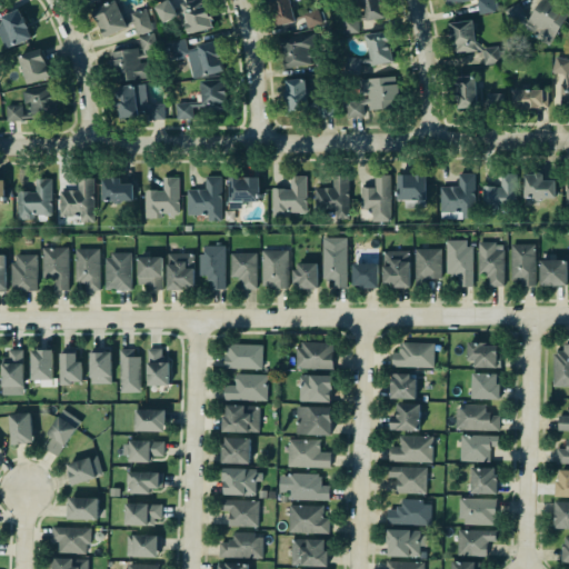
[(151,6),(162,0),(168,0),(175,12),(177,12),(177,16),(161,21),(151,6)]
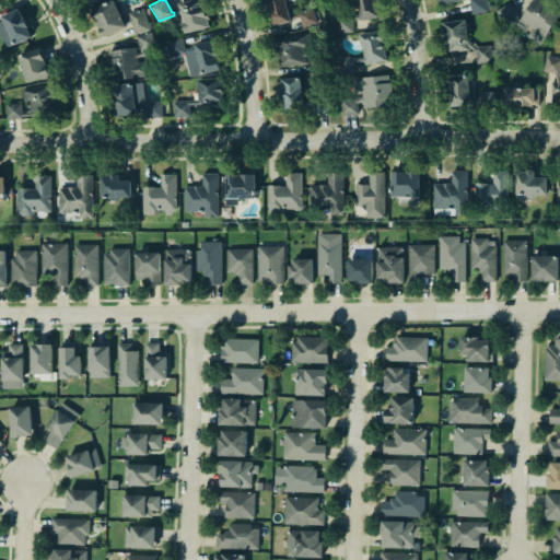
[(173,9),(176,9),(176,2),(184,0),(200,0),(208,27),(183,32),(181,25),(177,25),(174,15),(174,12),(173,9)]
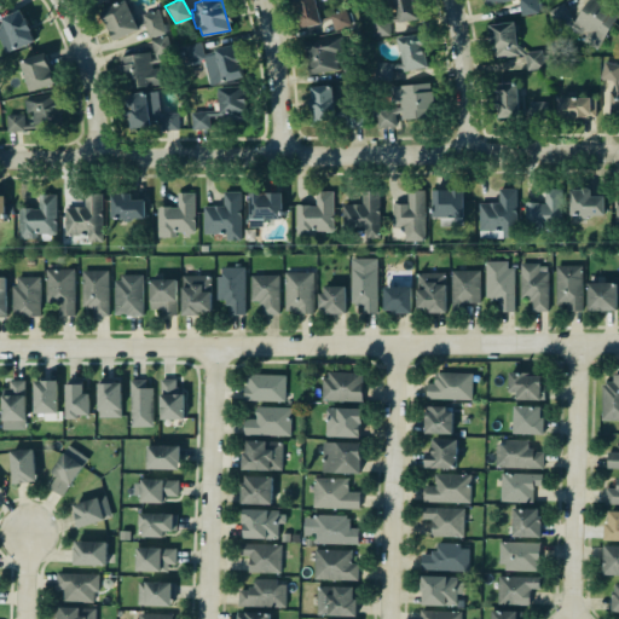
[(322,25),(316,0),(294,0),(300,29),(322,25)]
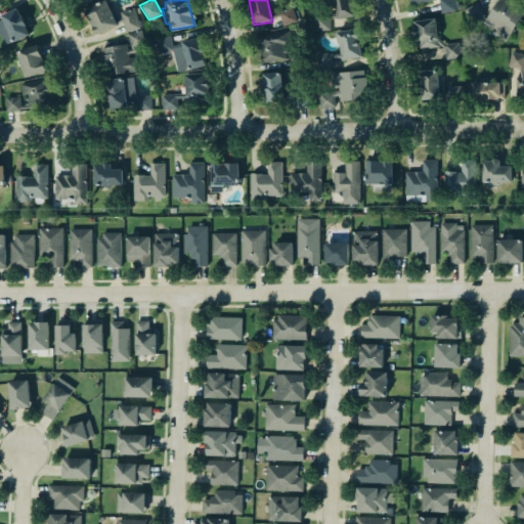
[(313,13),(314,31),(328,30),(328,16),(335,17),(336,19),(356,15),(352,0),(332,0),(333,7),(334,13),(313,13)]
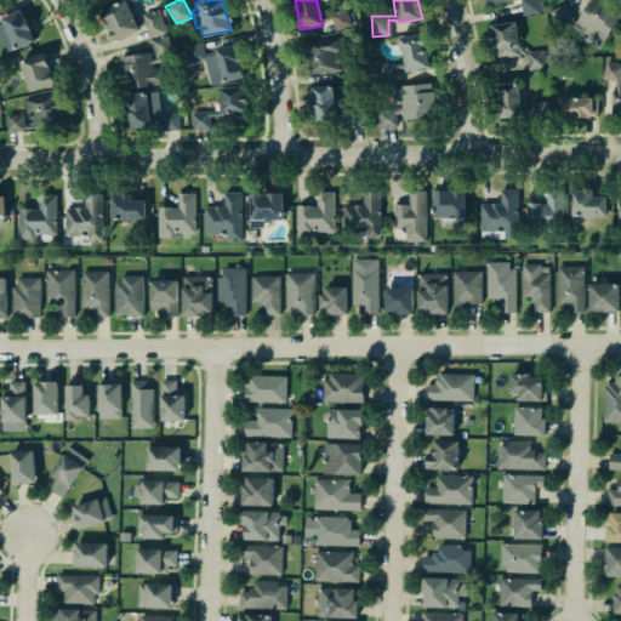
[(523,16),(540,13),(537,0),(484,0),(486,6),(520,0),(523,16)]
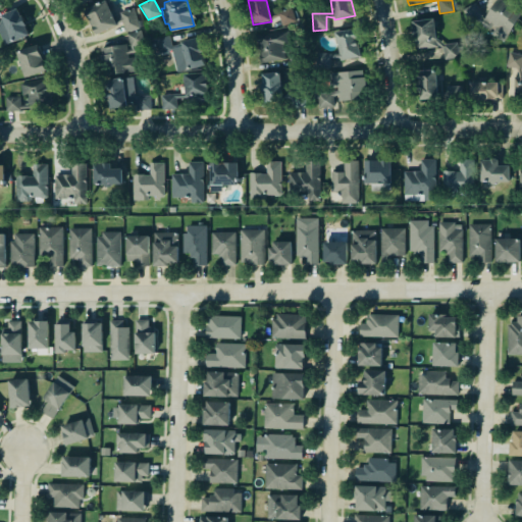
[(466,18),(507,40),(521,11),(500,0),(494,0),(486,16),(471,8),(466,18)]
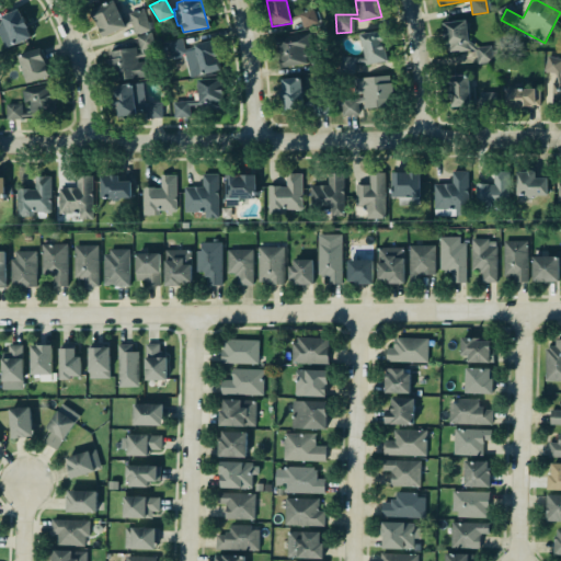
[(93,8),(101,36),(132,26),(135,35),(150,31),(144,9),(128,13),(129,18),(122,21),(116,1),(93,8)]
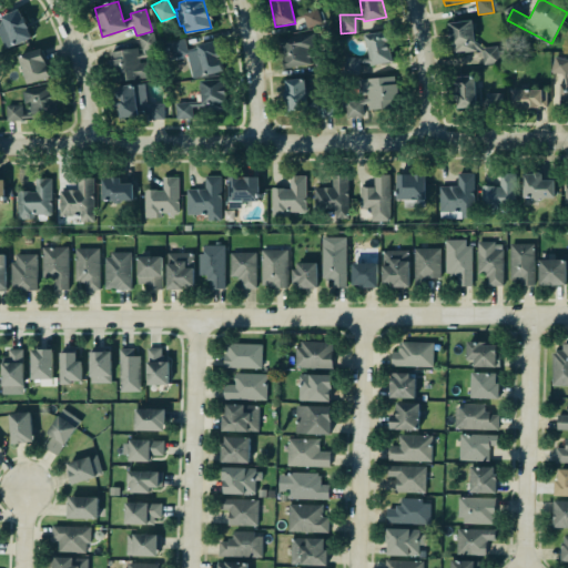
[(33,37),(20,8),(0,17),(0,38),(6,50),(33,37)]
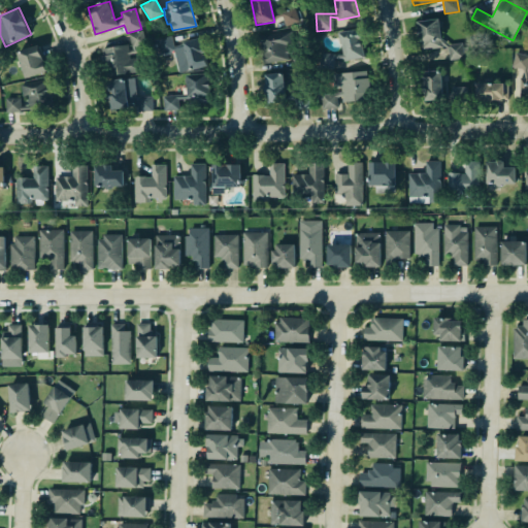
[(419,21),(420,50),(441,48),(441,20),(419,21)]
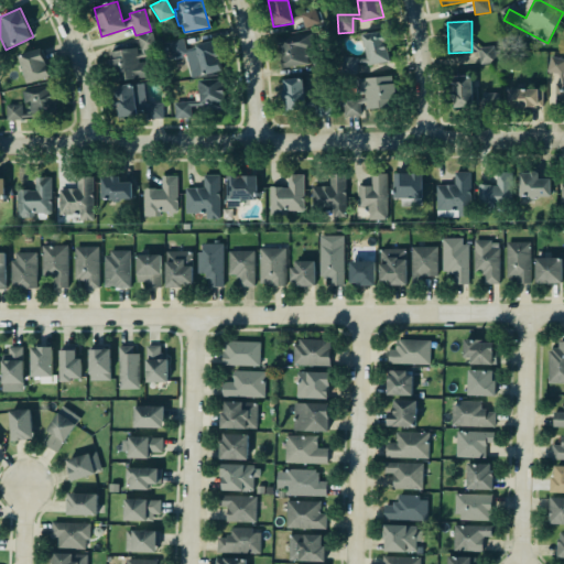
[(311,31),(273,38),(279,67),(306,63),(305,56),(311,55),(310,51),(305,52),(304,47),(314,46),(311,31)]
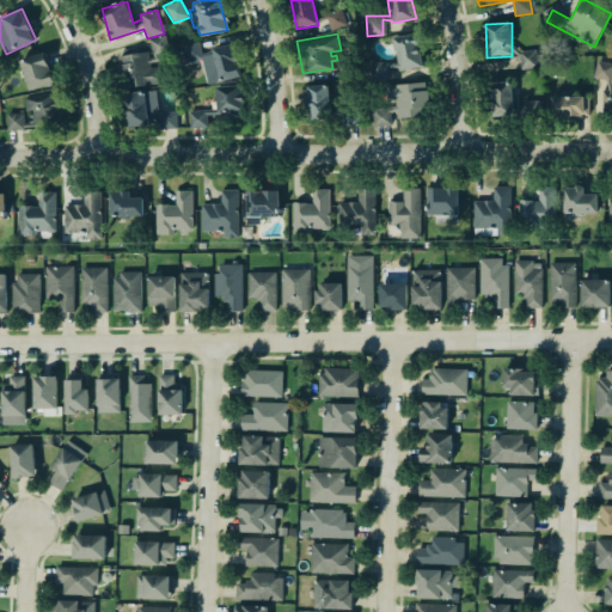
[(160,85),(159,57),(167,56),(165,37),(150,38),(151,53),(117,55),(120,89),(160,85)]
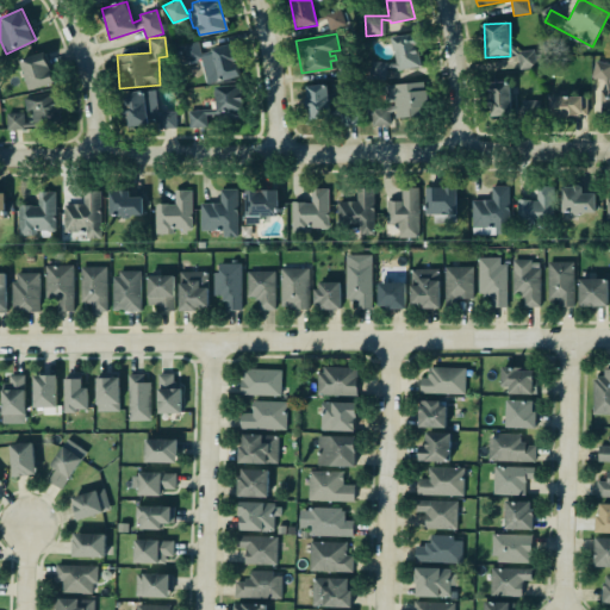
[(179,43),(198,39),(200,50),(210,48),(211,54),(184,61),(179,43)]
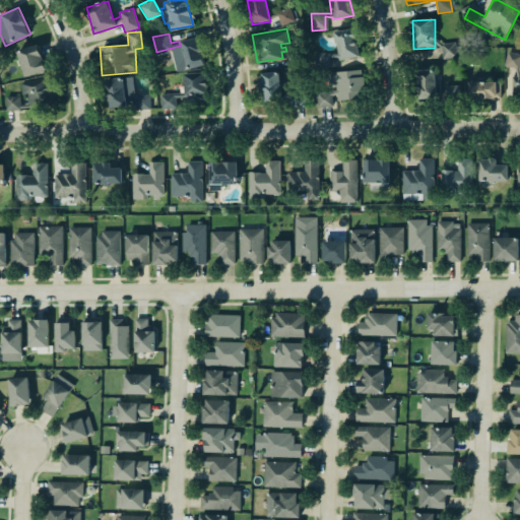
[(179,41),(197,37),(203,50),(205,65),(185,69),(180,46),(179,41)]
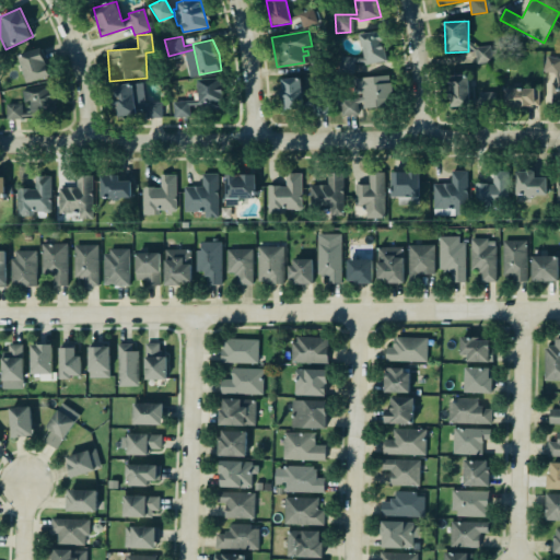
[(16,55),(39,46),(50,77),(26,83),(16,55)]
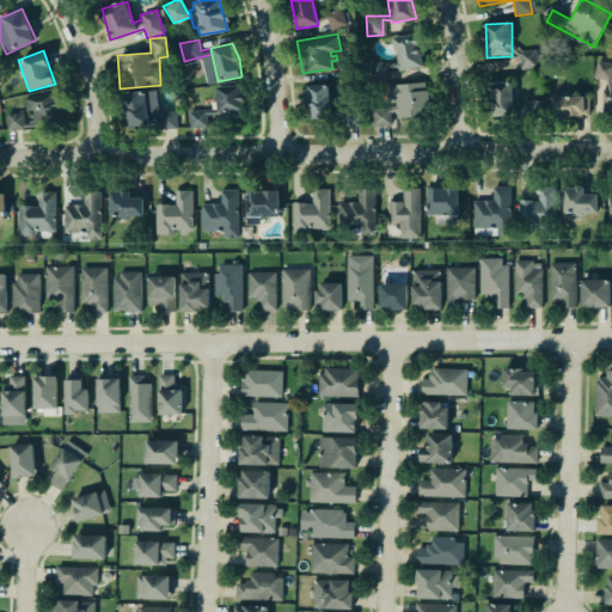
[(519,51),(520,69),(543,68),(542,50),(519,51)]
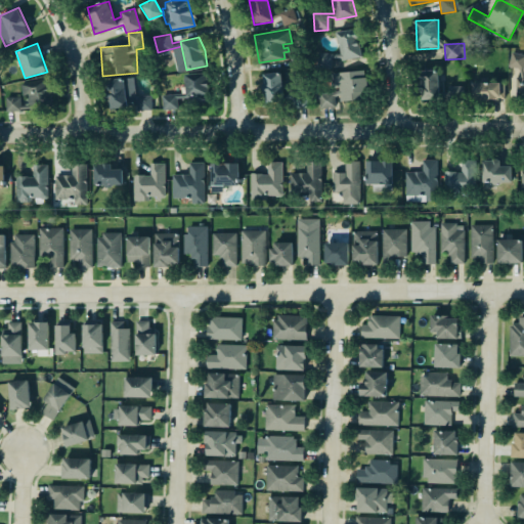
[(523,98),(523,99),(522,97),(515,97),(515,77),(519,77),(518,69),(507,66),(511,51),(523,54),(521,69),(523,77),(523,76),(523,98)]
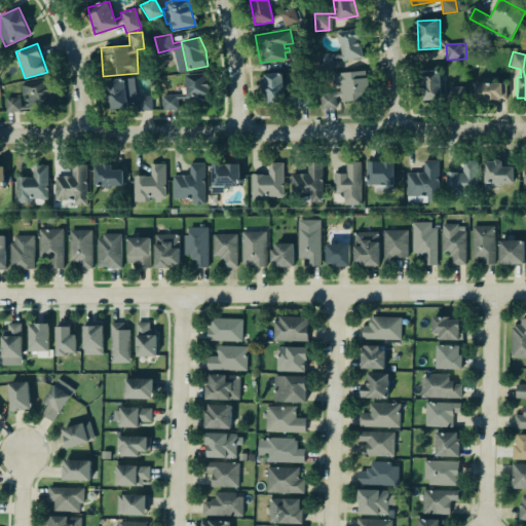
[(333,59),(342,59),(342,54),(317,52),(317,70),(332,70),(333,59)]
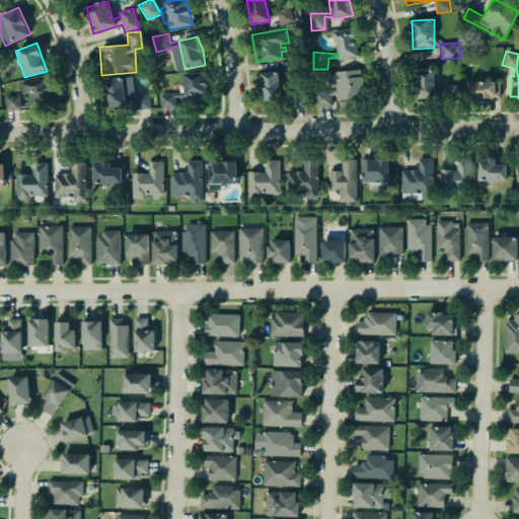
[(417,70),(418,98),(436,97),(435,69),(417,70)]
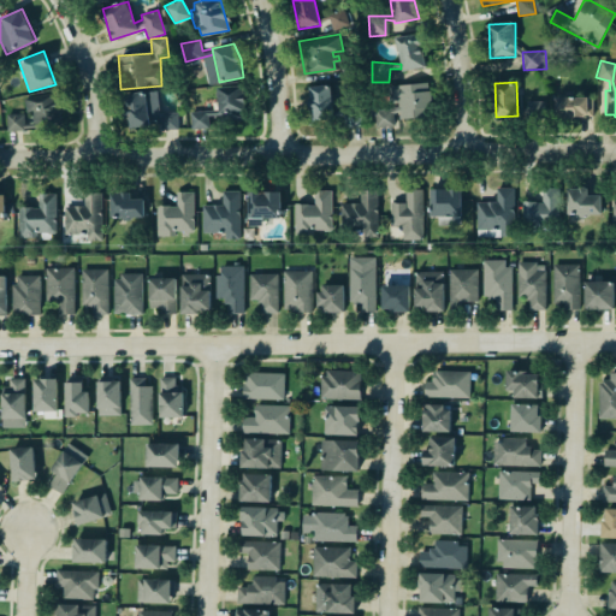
[(392,86),(395,108),(374,110),(375,128),(396,126),(396,119),(430,117),(427,83),(392,86)]
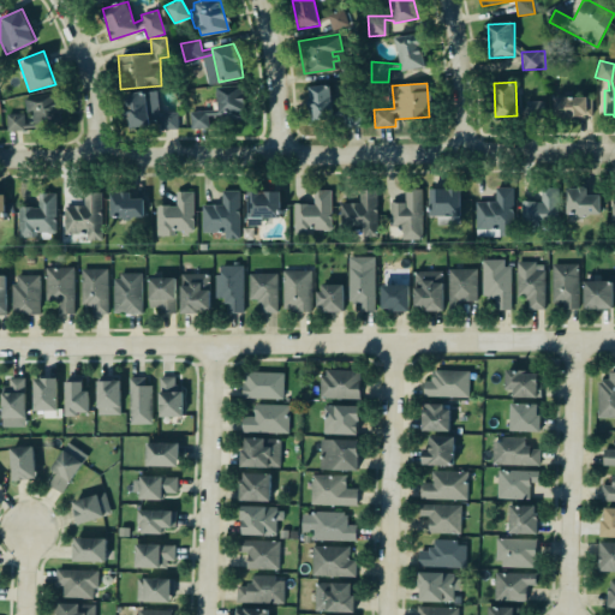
[(215,87),(215,108),(216,117),(219,115),(220,120),(244,119),(243,111),(245,109),(243,84),(215,87)]
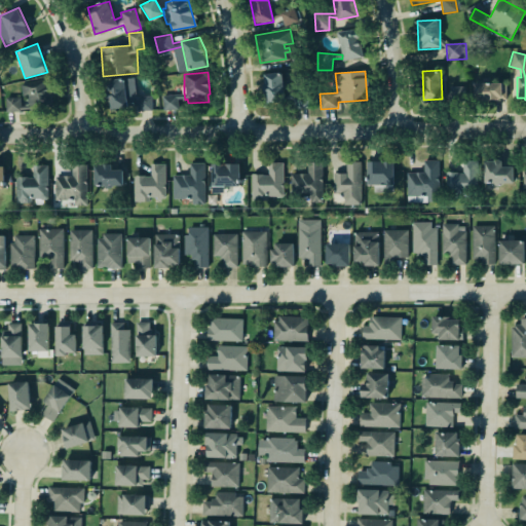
[(264,74),(265,104),(294,103),(294,109),(310,108),(309,88),(300,89),(300,94),(284,94),(283,73),(264,74)]
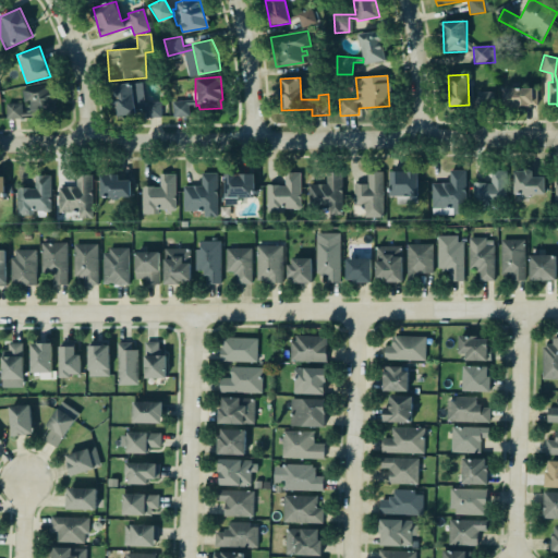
[(109,85),(112,107),(114,108),(116,117),(134,113),(134,111),(144,110),(144,117),(159,117),(160,101),(144,101),(144,106),(134,107),(131,82),(109,85)]
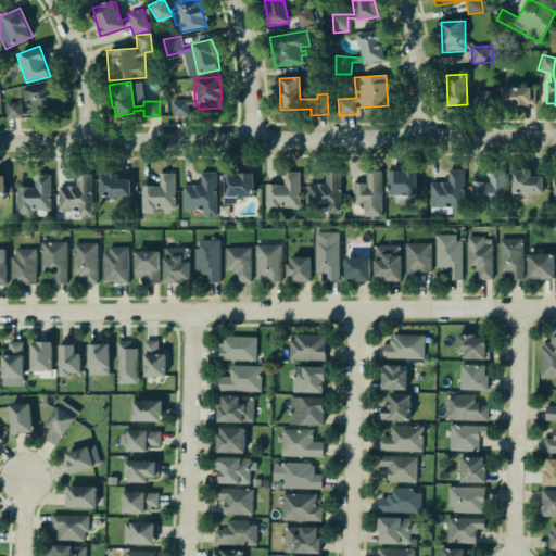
[(5,102),(19,101),(19,90),(53,84),(60,114),(27,117),(5,117),(5,102)]
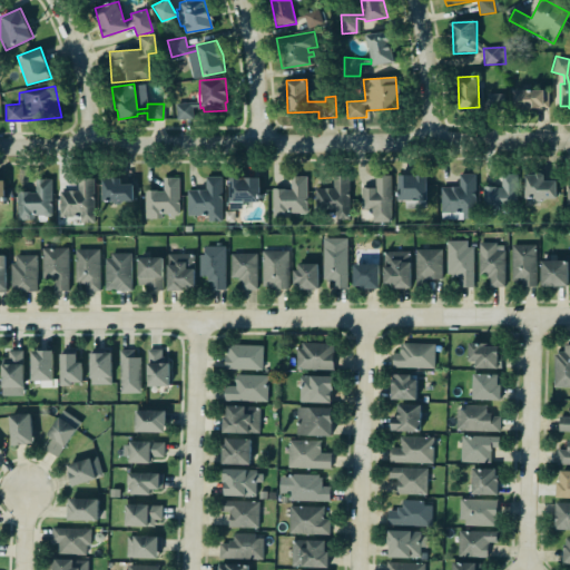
[(513,90),(514,109),(547,108),(546,89),(513,90)]
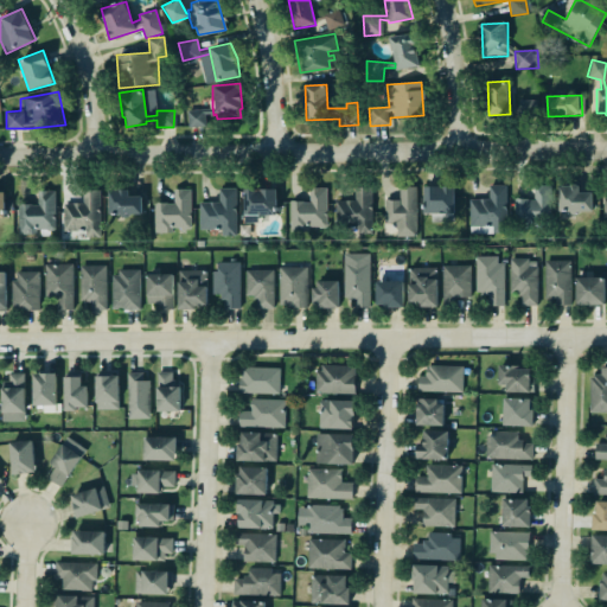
[(536,100),(516,101),(517,119),(536,117),(536,100)]
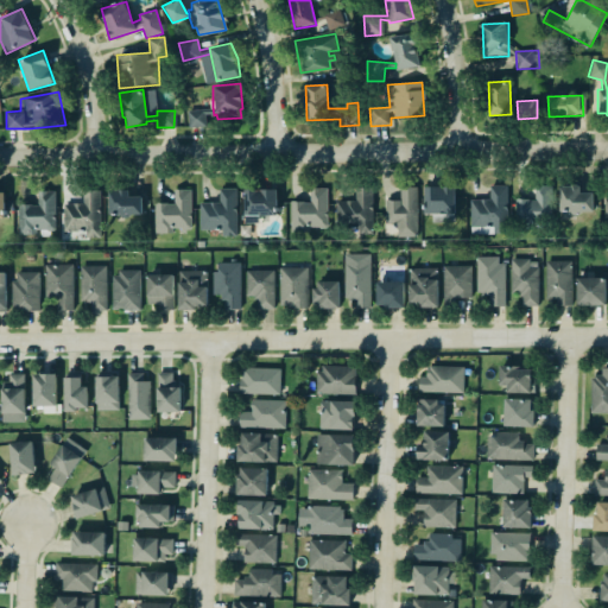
[(185,109),(213,107),(214,115),(206,114),(206,126),(188,128),(185,109)]
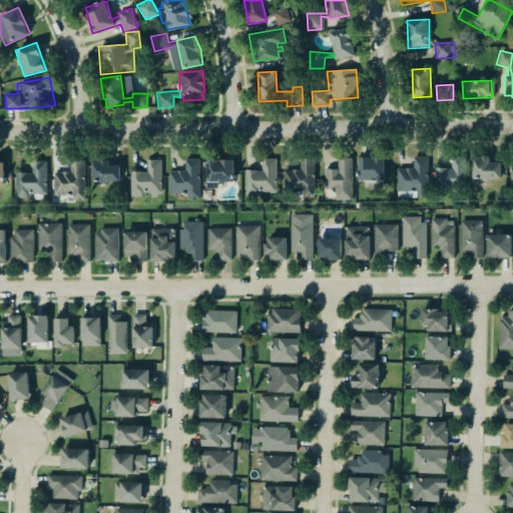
[(427,195),(416,196),(416,190),(396,190),(396,167),(413,167),(413,156),(426,156),(427,195)]
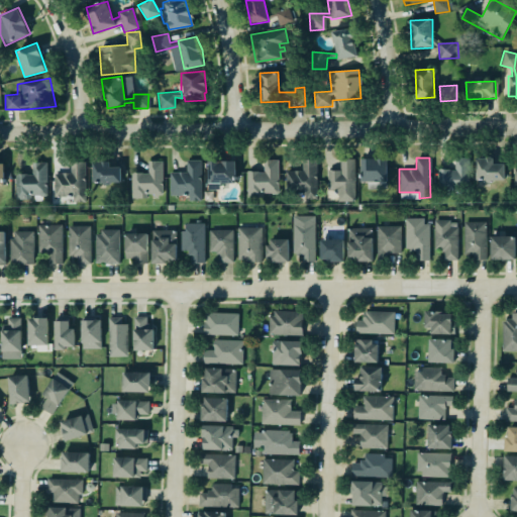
[(470,159),(455,158),(454,170),(438,170),(438,188),(470,188),(470,159)]
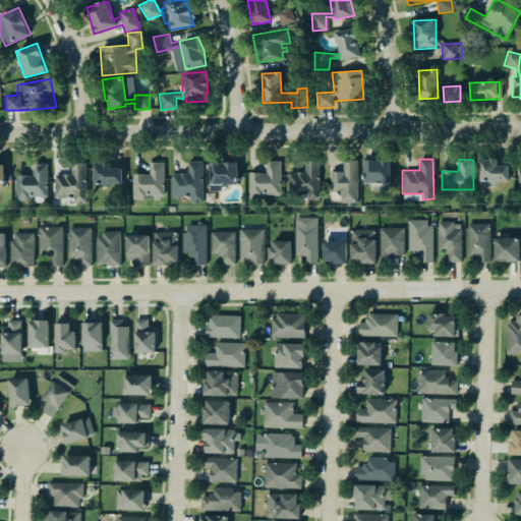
[(508,166),(497,166),(498,160),(480,159),(479,180),(508,181),(508,166)]
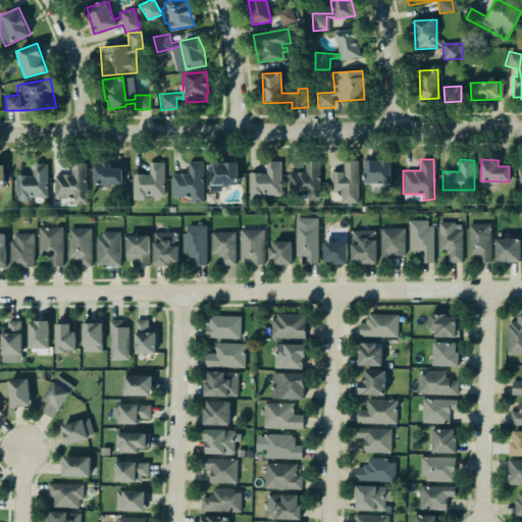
[(288,171),(305,171),(305,160),(319,160),(319,200),(308,200),(308,196),(288,196),(288,171)]
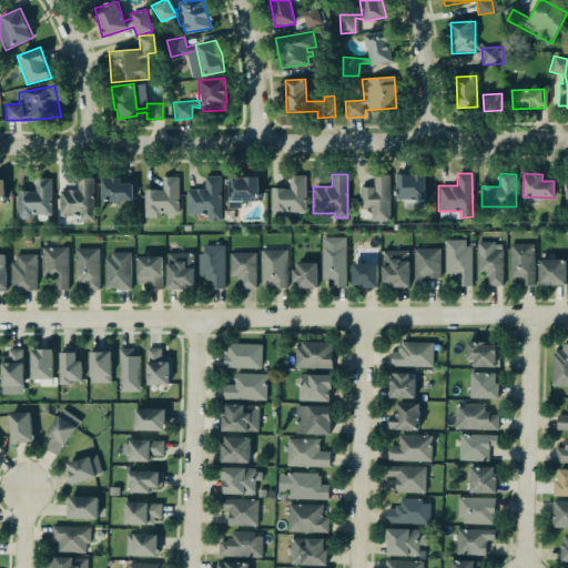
[(387,174),(388,220),(371,220),(371,208),(359,208),(358,184),(373,184),(373,174),(387,174)]
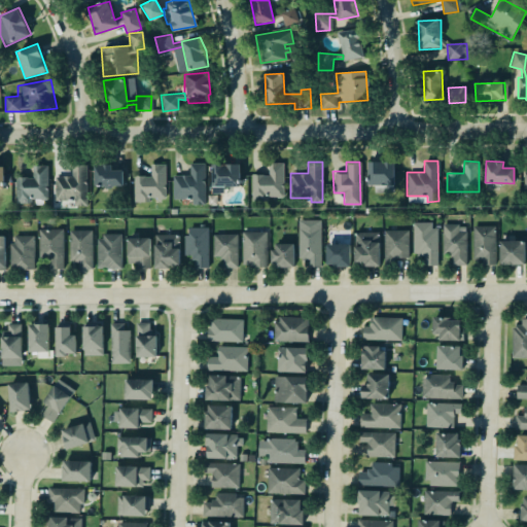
[(366,163),(367,184),(393,184),(393,162),(366,163)]
